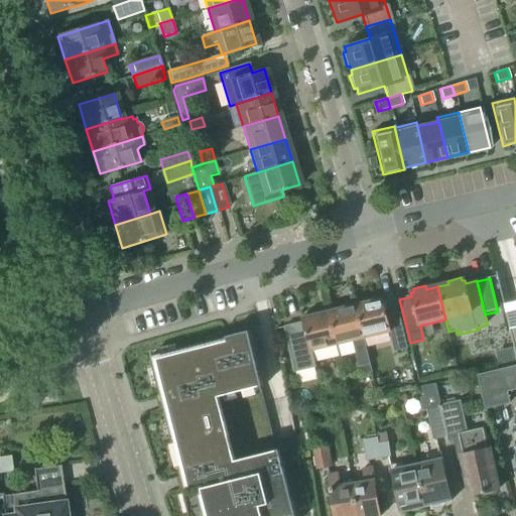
[(356,306),(363,340),(390,333),(394,351),(406,348),(399,316),(387,318),(382,299),(379,300),(379,296),(366,299),(367,303),(356,306)]
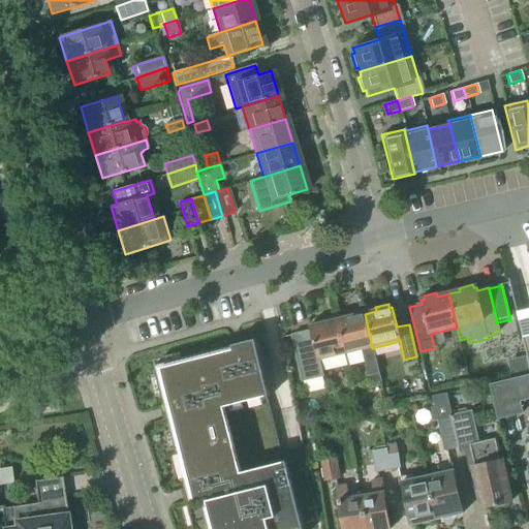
[(528,307),(517,311),(522,337),(528,335),(528,307)]
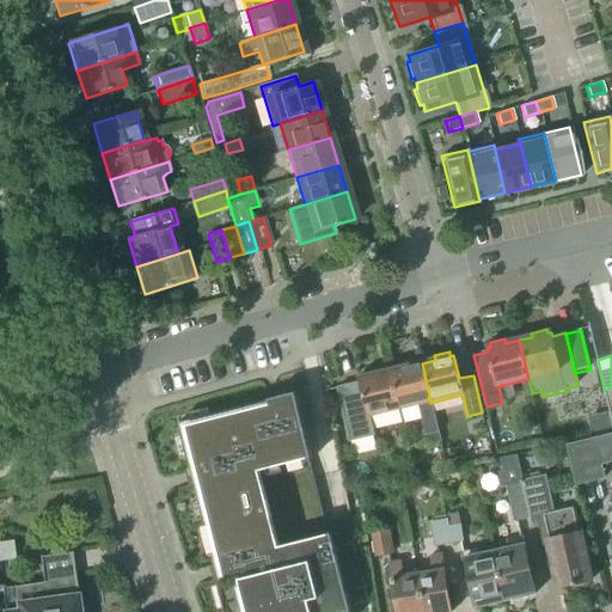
[(418,405),(428,445),(440,441),(430,403),(422,363),(410,366),(409,362),(393,366),(395,369),(390,371),(399,410),(418,405)]
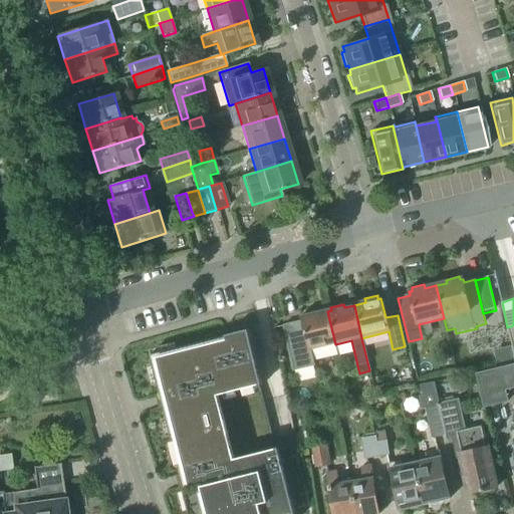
[(304,313),(305,317),(301,317),(302,321),(282,326),(292,371),(313,366),(309,350),(335,344),(327,311),(317,313),(316,310),(304,313)]
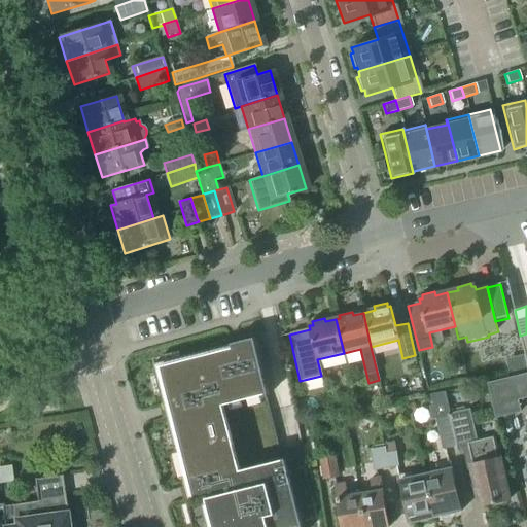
[(162,396),(164,407),(170,406),(173,418),(167,419),(170,430),(172,429),(177,449),(175,449),(177,457),(179,456),(184,476),(181,476),(185,489),(190,488),(194,499),(187,501),(189,505),(191,504),(197,524),(194,524),(194,526),(302,526),(285,461),(283,462),(240,472),(223,407),(266,396),(267,396),(269,396),(254,340),(240,344),(241,347),(233,349),(232,346),(181,358),(182,360),(163,365),(163,363),(153,365),(156,377),(159,376),(164,395),(162,396)]
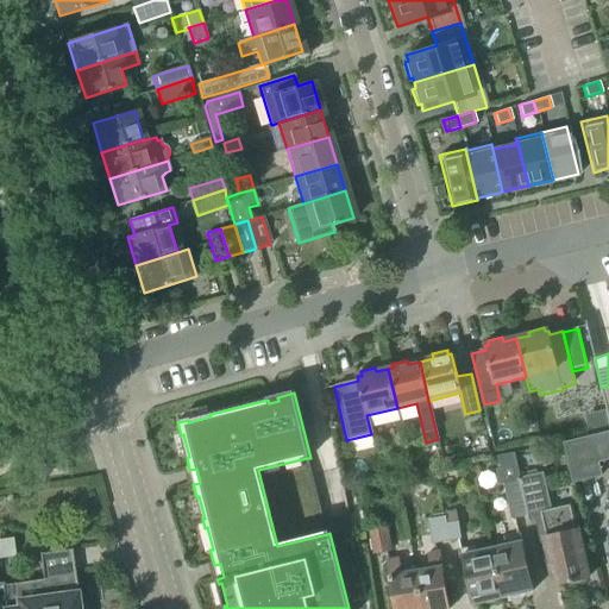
[(608,460),(608,432),(564,445),(575,485),(603,477),(600,464),(608,460)]
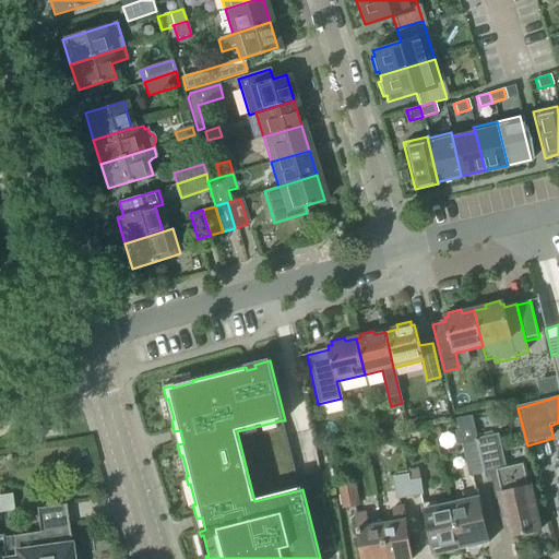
[(472,418),(459,420),(463,444),(470,477),(485,474),(477,440),(476,440),(472,418)]
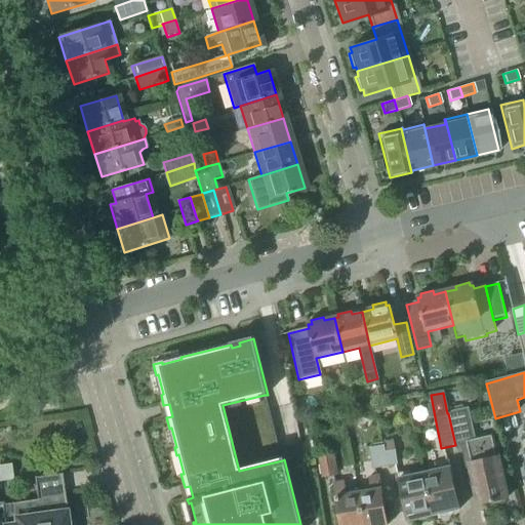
[(455,445),(466,443),(479,505),(506,498),(492,436),(476,439),(469,408),(448,413),(455,445)]
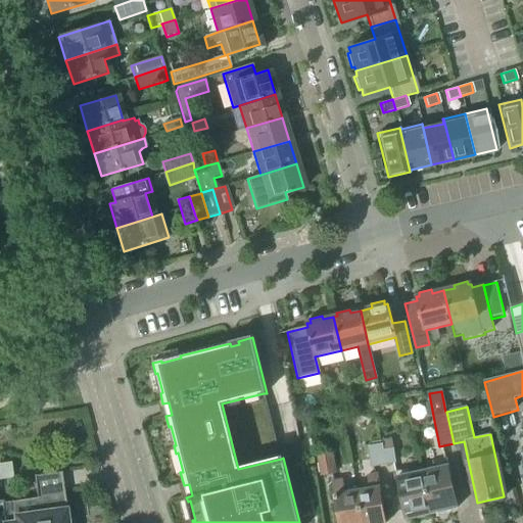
[(383,444),(380,445),(384,467),(396,465),(393,441),(383,442),(383,444)]
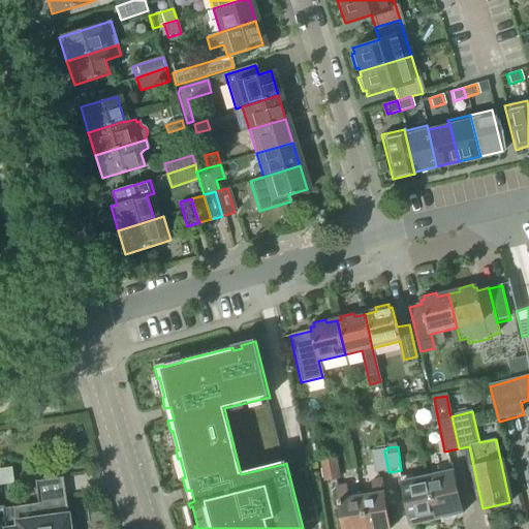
[(389,472),(384,450),(372,453),(376,474),(389,472)]
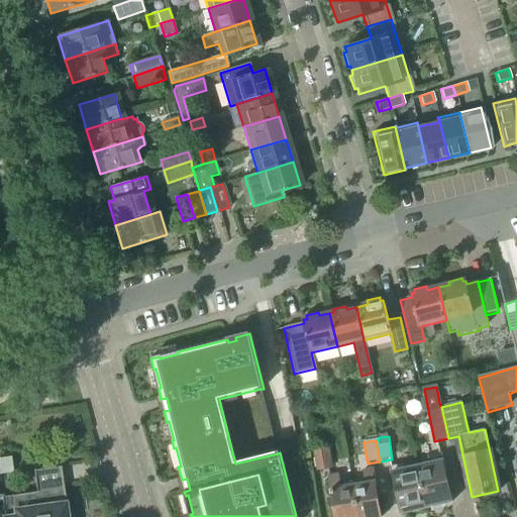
[(333,469),(330,447),(313,450),(317,472),(333,469)]
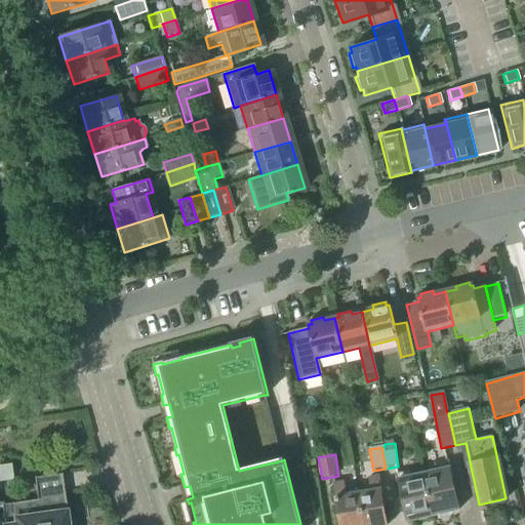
[(436,470),(423,473),(433,515),(458,510),(448,462),(435,466),(436,470)]
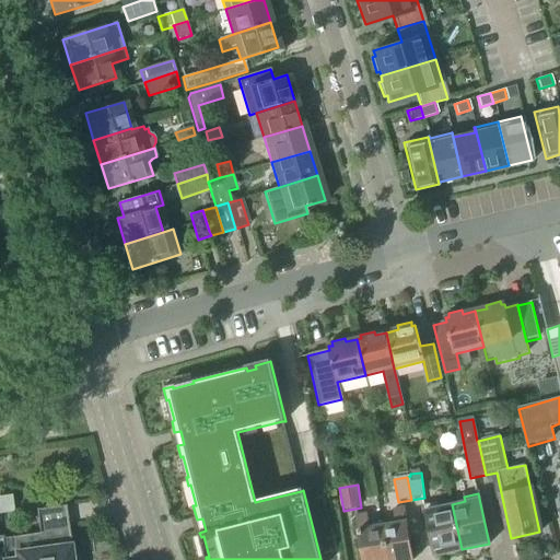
[(11,494),(0,494),(0,510),(13,509),(11,494)]
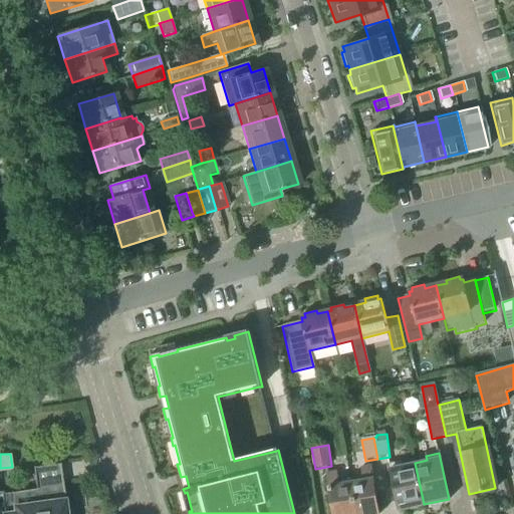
[(424,504),(415,463),(402,466),(401,461),(388,464),(399,510),(424,504)]
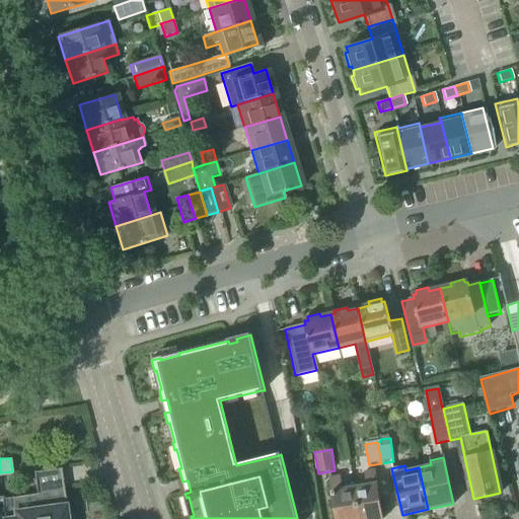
[(69,518),(62,468),(34,472),(38,495),(2,500),(4,518),(69,518)]
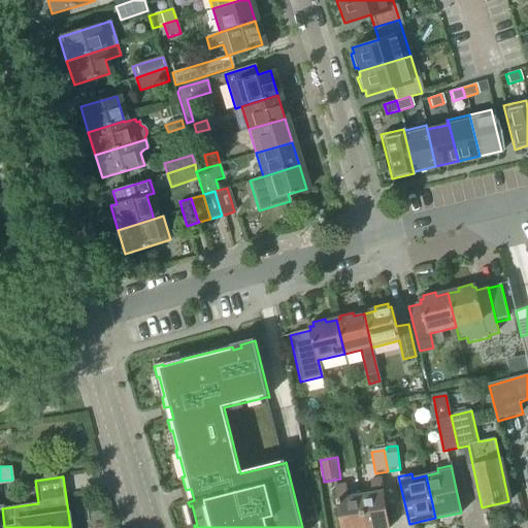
[(372,494),(360,496),(365,527),(388,527),(381,480),(370,482),(372,494)]
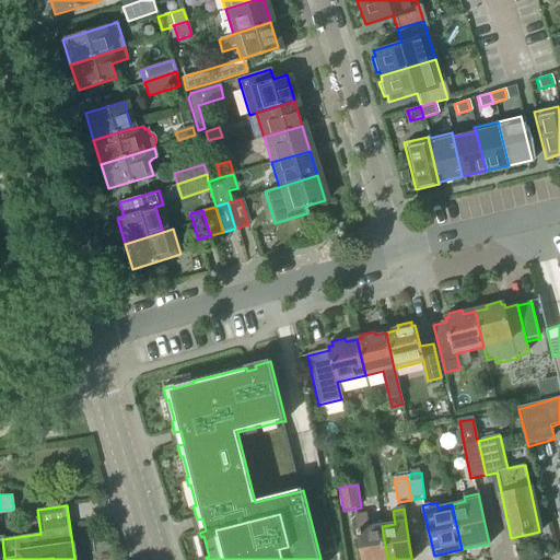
[(387,559),(382,526),(369,528),(366,514),(356,516),(362,559),(387,559)]
